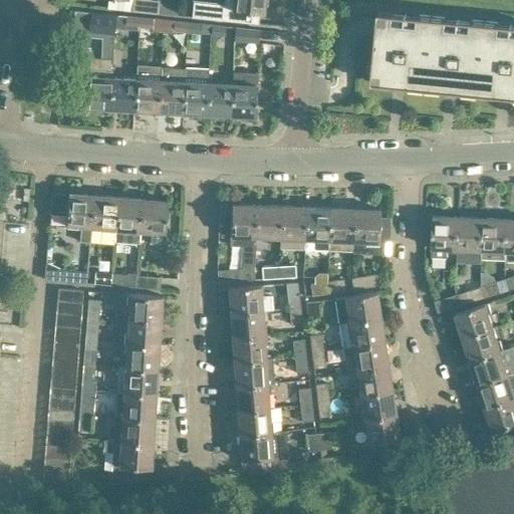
[(132,0),(131,9),(178,14),(179,3),(159,2),(159,0),(132,0)]
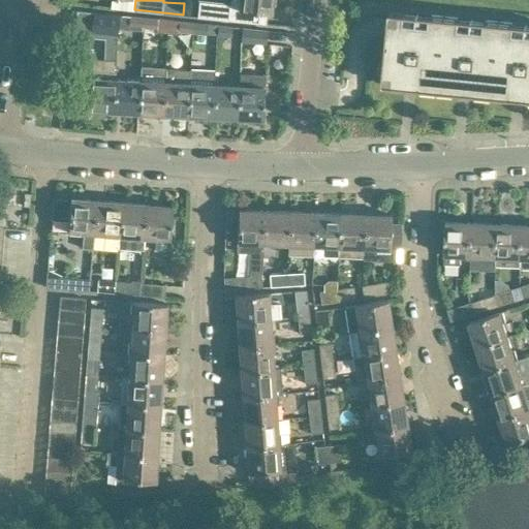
[(275,6),(275,0),(235,0),(235,4),(199,1),(198,16),(198,17),(232,20),(257,22),(258,11),(271,12),(272,5),(275,6)]
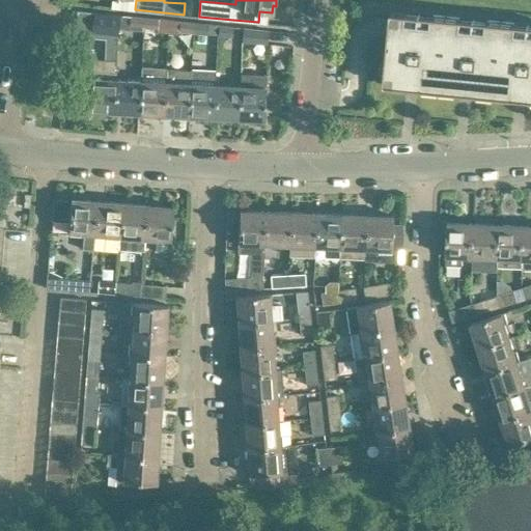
[(389,44),(385,84),(440,89),(495,95),(530,99),(530,16),(408,3),(408,11),(392,9),(392,16),(391,17),(390,30),(389,43),(389,44)]
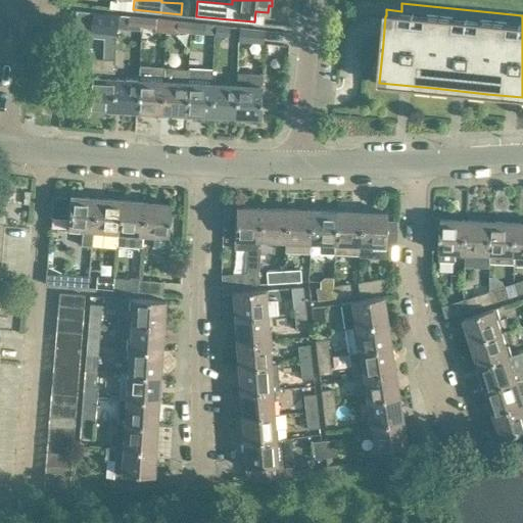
[(116,28),(117,12),(93,10),(91,32),(104,33),(115,34),(116,28)]
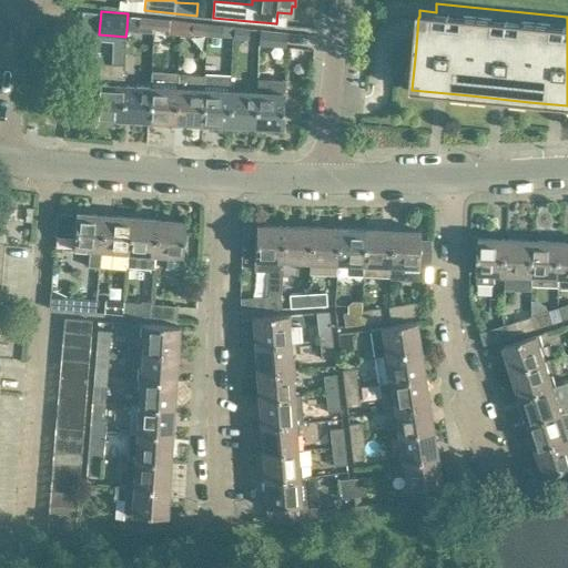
[(153,29),(153,18),(129,14),(128,13),(127,30),(153,32),(153,29)]
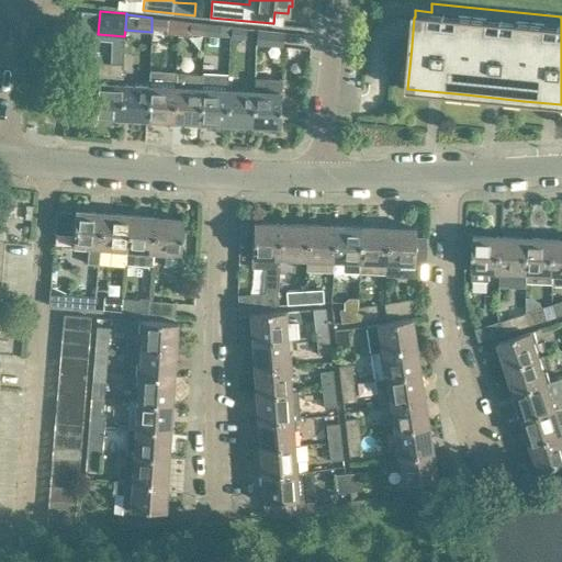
[(177,33),(177,20),(152,18),(152,29),(167,31),(167,32),(177,33)]
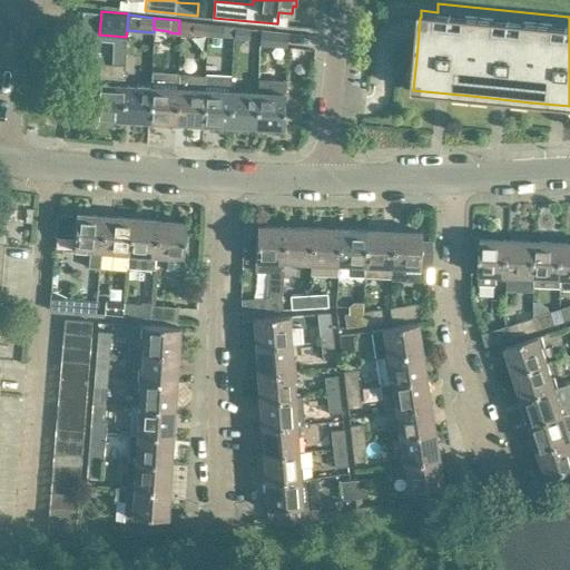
[(206,35),(207,22),(179,20),(179,33),(193,35),(193,33),(206,35)]
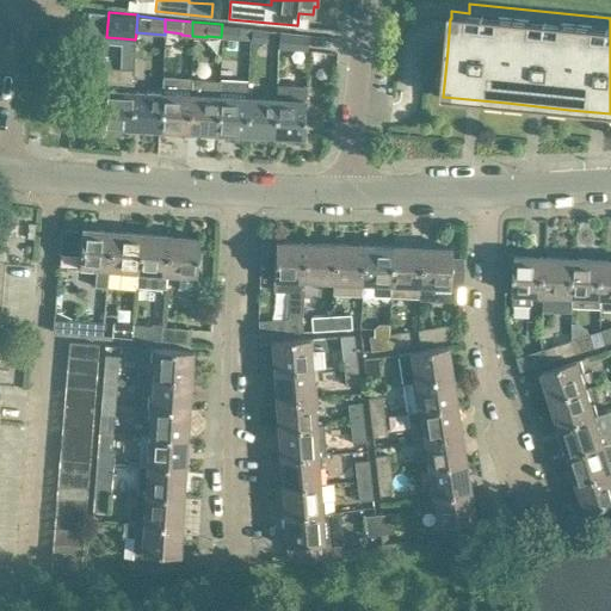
[(239,39),(240,28),(240,26),(222,24),(221,37),(239,39)]
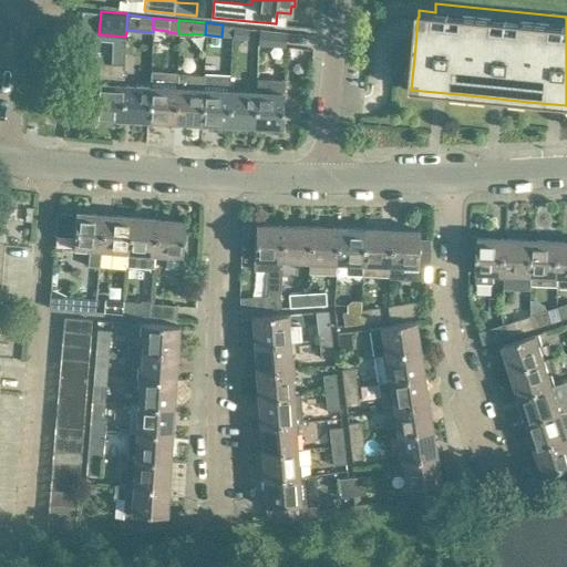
[(248,39),(249,28),(249,27),(234,26),(233,38),(248,39)]
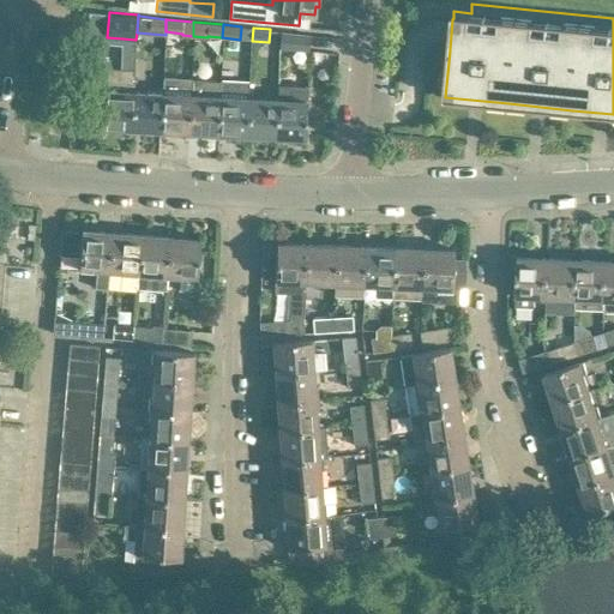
[(308,50),(311,35),(311,34),(281,30),(280,47),(308,50)]
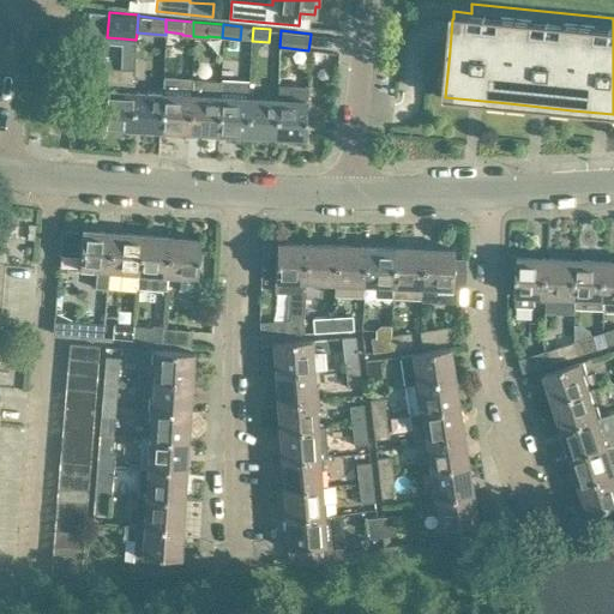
[(104,67),(102,127),(131,130),(133,89),(134,89),(136,68),(136,40),(122,38),(122,67),(104,67)]
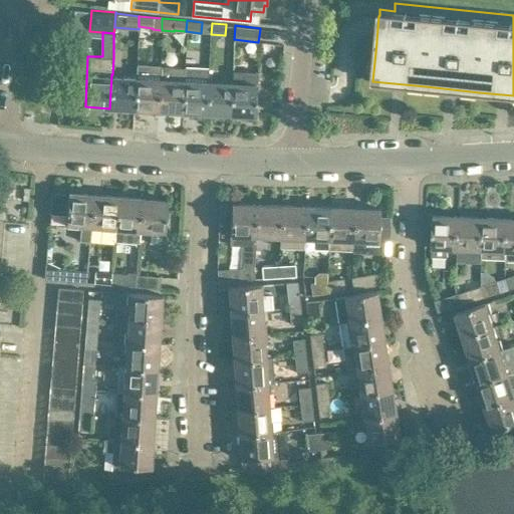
[(136,76),(134,109),(158,110),(161,66),(137,65),(136,76)]
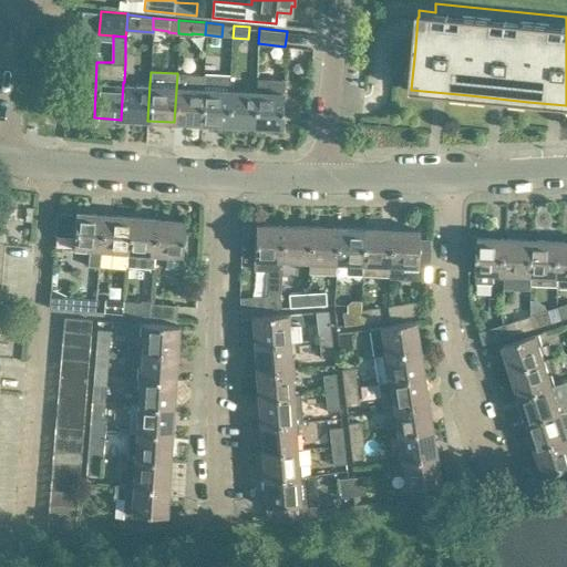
[(204,75),(177,73),(174,122),(200,124),(204,75)]
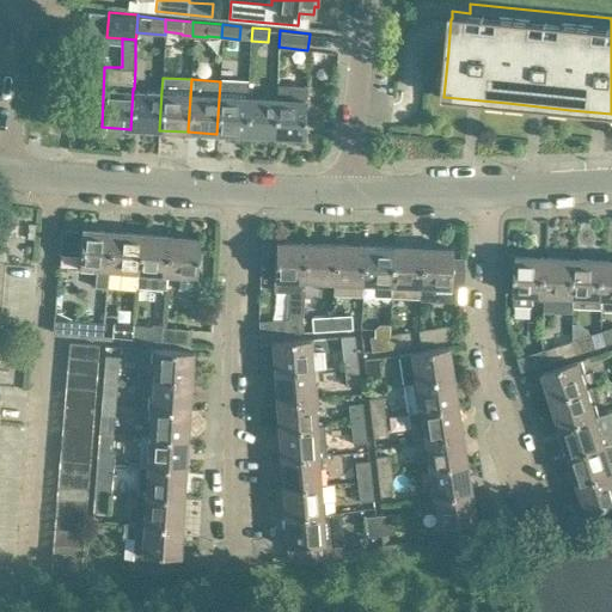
[(220,81),(216,134),(245,135),(248,96),(249,83),(220,81)]
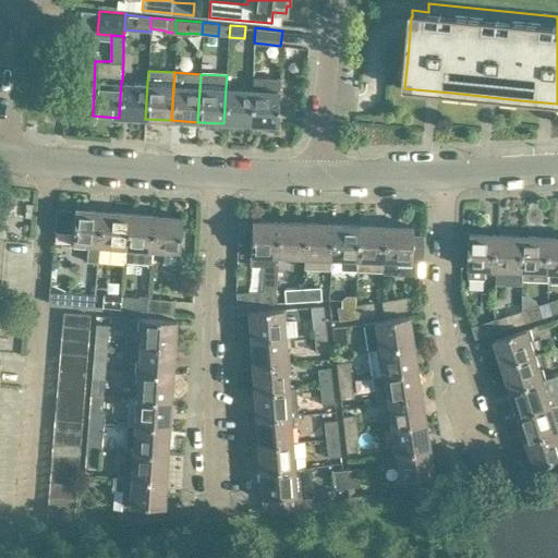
[(277,126),(279,89),(280,79),(253,76),(252,88),(251,124),(277,126)]
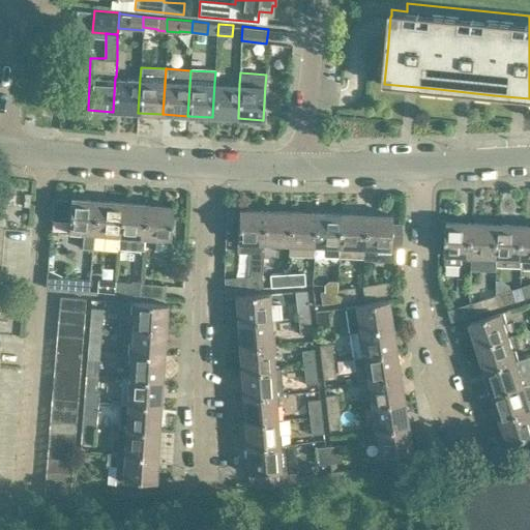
[(138,113),(140,79),(116,77),(115,77),(113,112),(138,113)]
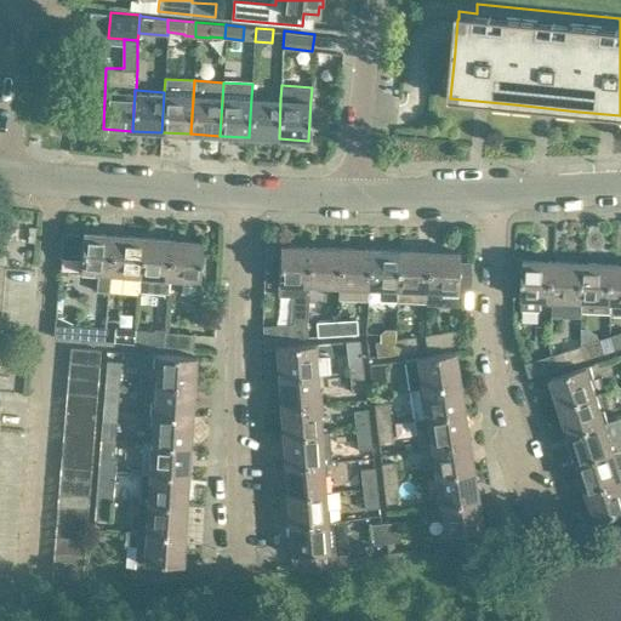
[(279,138),(280,98),(251,97),(249,137),(279,138)]
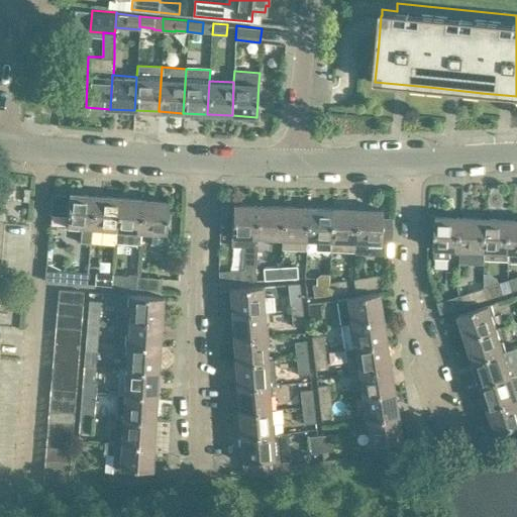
[(92,229),(95,195),(70,193),(70,195),(53,193),(50,215),(68,216),(67,225),(82,226),(80,241),(91,242),(93,229),(92,229)]
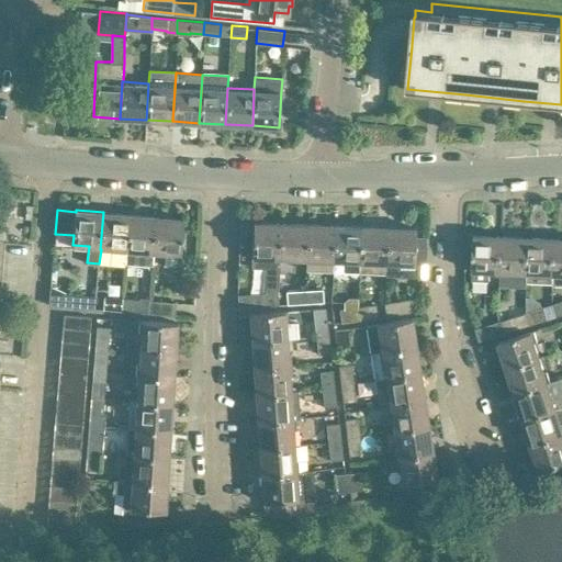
[(127,249),(130,214),(103,212),(100,249),(101,249),(111,250),(111,248),(127,249)]
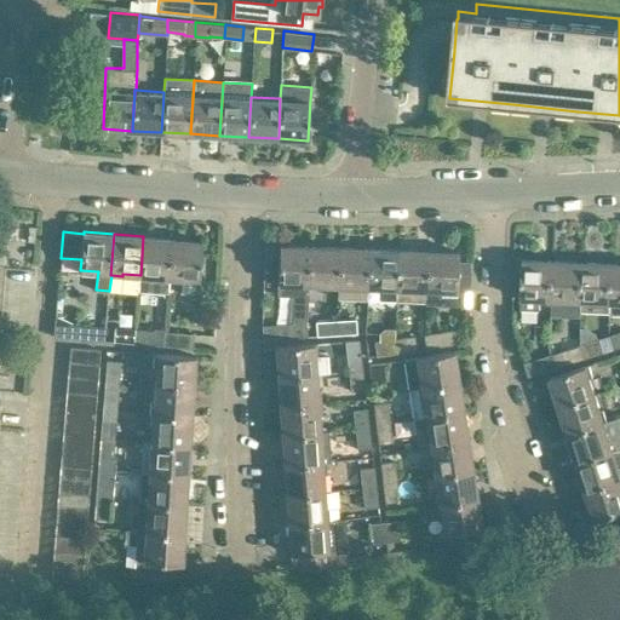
[(170,280),(173,239),(143,236),(141,275),(156,276),(156,279),(170,280)]
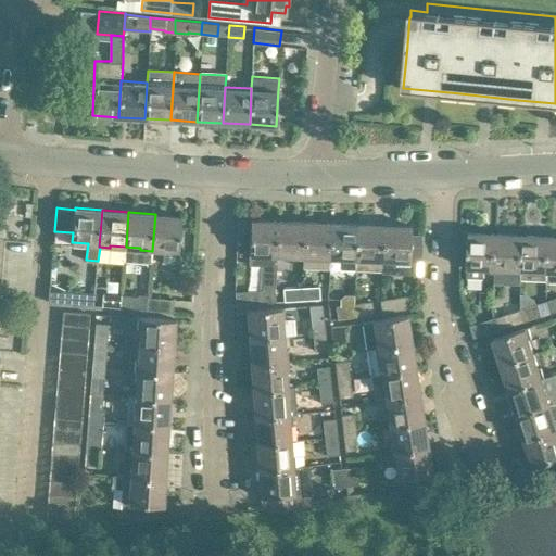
[(179,251),(182,216),(155,214),(152,251),(163,252),(162,262),(177,263),(178,251),(179,251)]
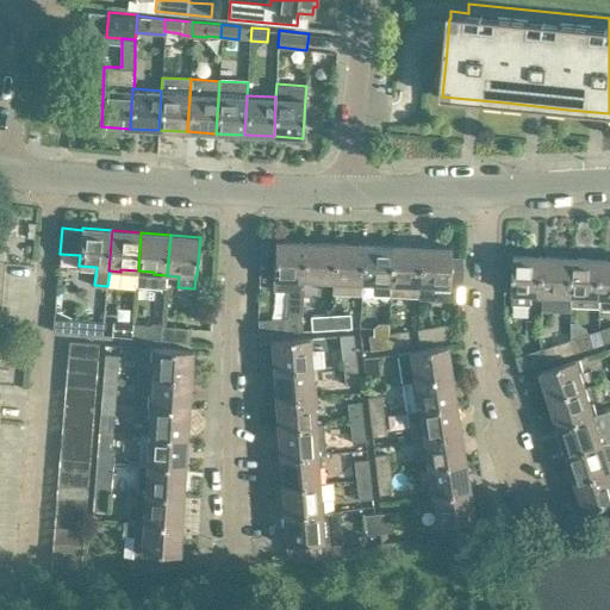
[(304,282),(305,242),(275,241),(274,290),(304,291),(304,282)]
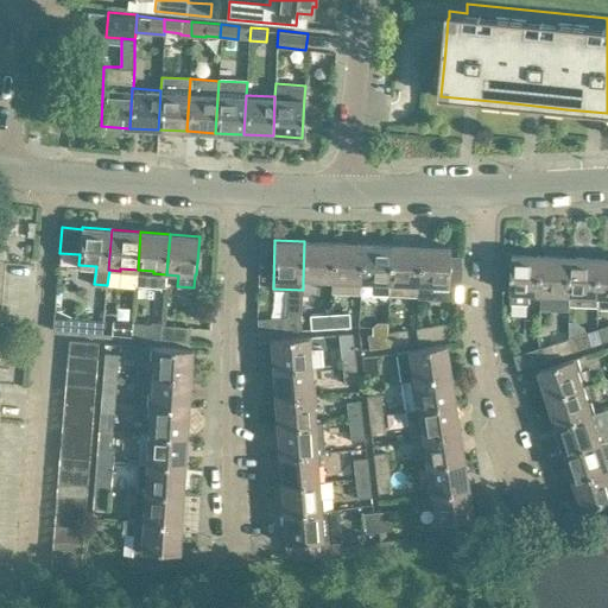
[(333,280),(334,242),(304,241),(303,282),(315,282),(315,279),(333,280)]
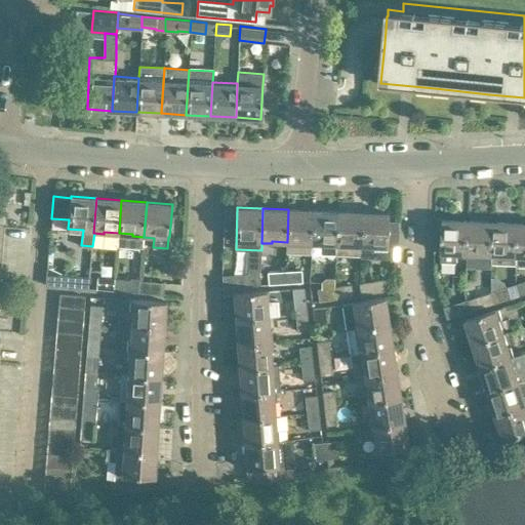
[(312,253),(313,210),(288,209),(287,242),(286,252),(312,253)]
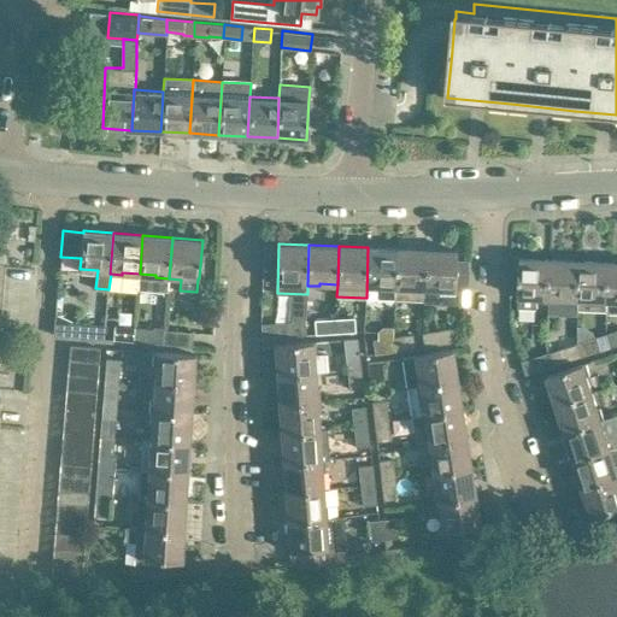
[(395,299),(398,248),(368,247),(366,298),(395,299)]
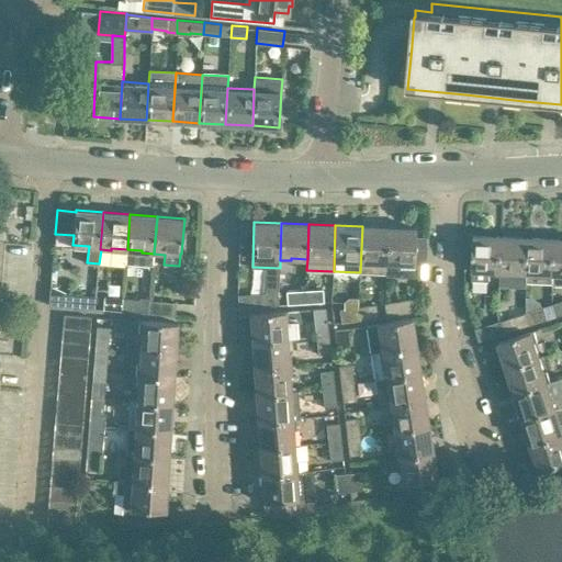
[(388,273),(389,227),(362,226),(360,272),(386,273),(388,273)]
